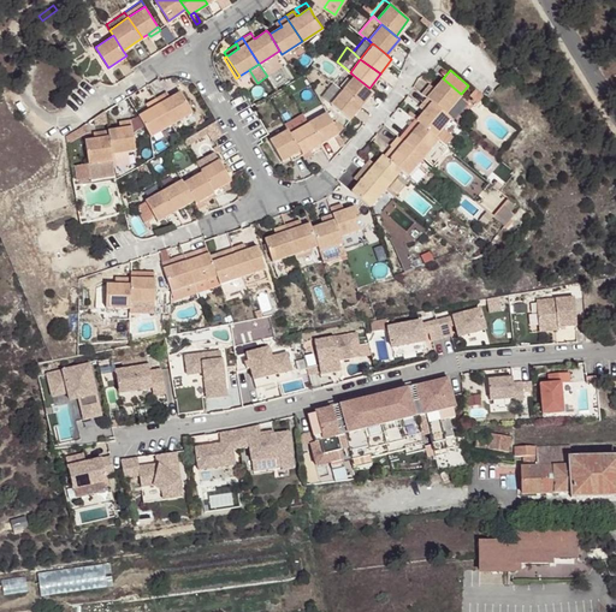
[(372,89),(369,88),(353,75),(342,89),(361,104),(372,89)]
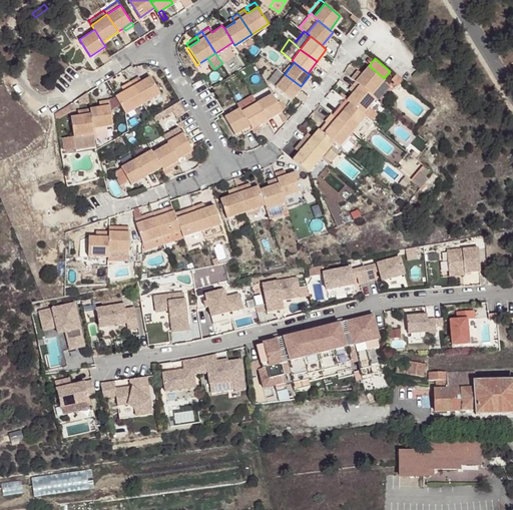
[(356,80),(371,93),(384,78),(369,65),(363,72),(360,75),(356,71),(352,76),(356,80)]
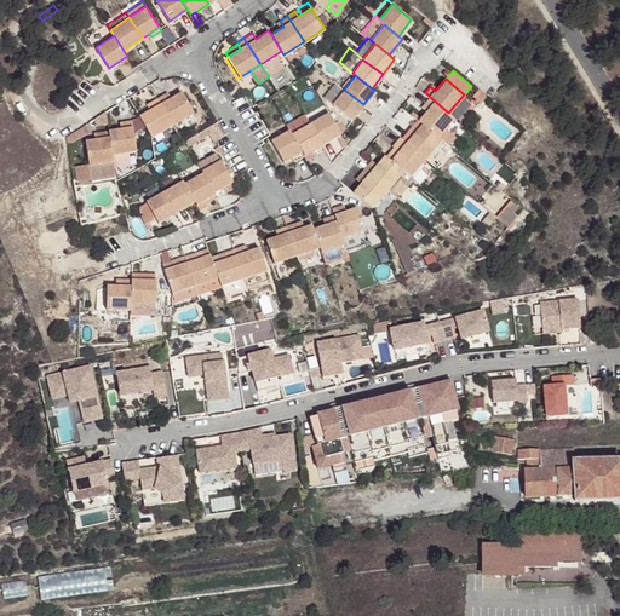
[(332,104),(344,90),(336,82),(323,98),(332,104)]
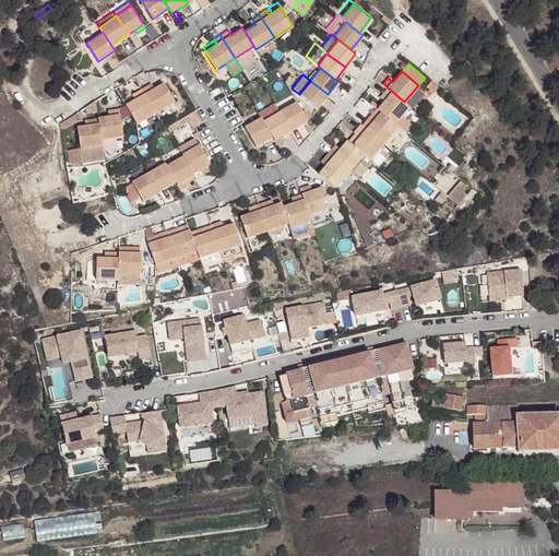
[(328,94),(310,81),(299,94),(318,108),(328,94)]
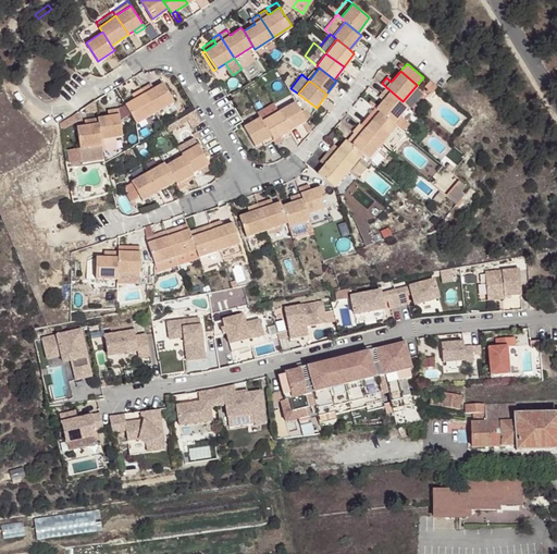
[(151,88),(148,83),(141,87),(155,111),(173,100),(162,82),(153,87),(151,88)]
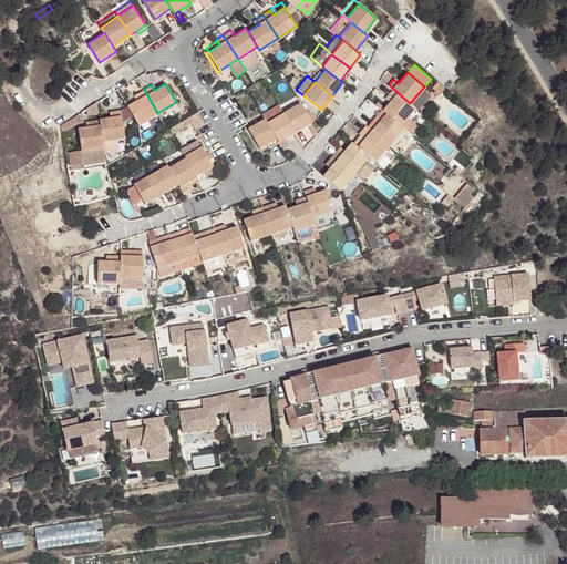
[(157,113),(144,89),(136,93),(140,99),(137,100),(127,105),(138,124),(157,113)]
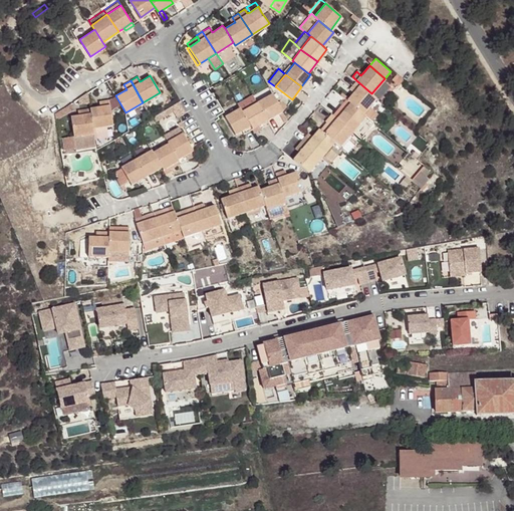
[(375,96),(371,93),(356,80),(351,85),(355,89),(354,91),(347,99),(350,102),(362,112),(369,104),(375,96)]
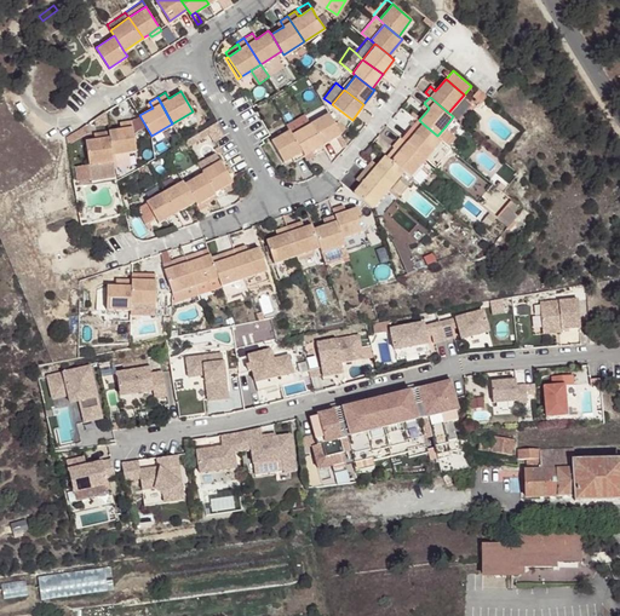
[(310,122),(322,144),(340,133),(328,111),(310,122)]
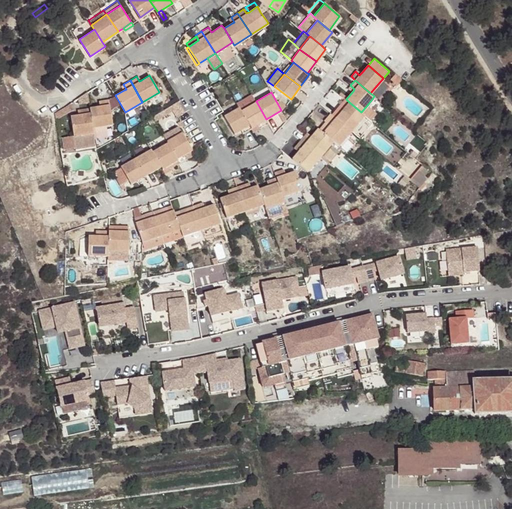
[(236,101),(239,106),(241,110),(256,101),(251,93),(236,101)]
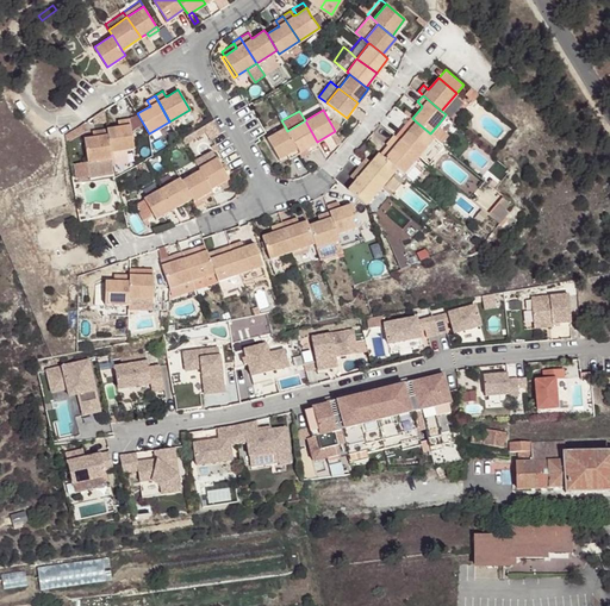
[(106,126),(110,150),(134,147),(129,117),(120,118),(122,125),(118,125),(106,126)]
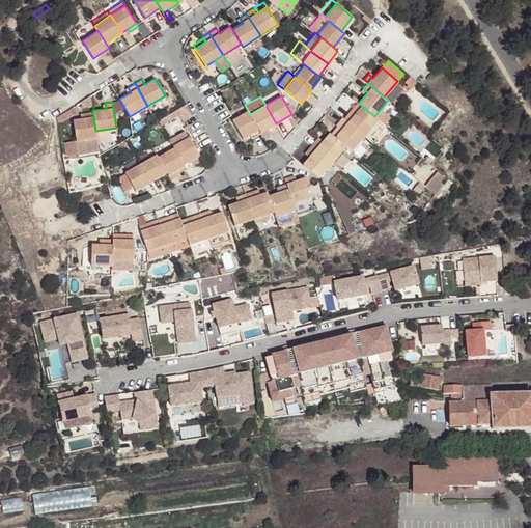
[(184,105),(175,110),(182,120),(190,116),(184,105)]
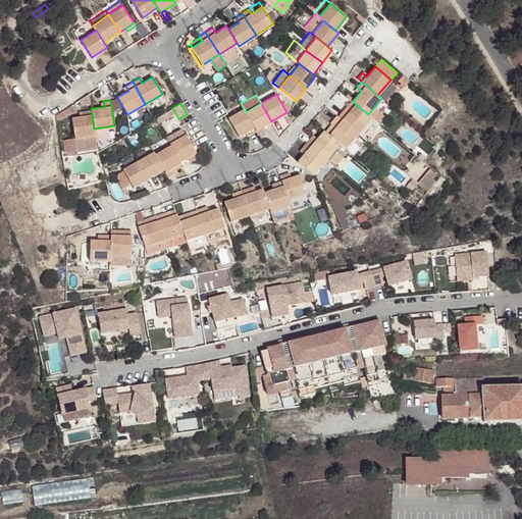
[(256,130),(271,121),(261,103),(246,112),(254,126),(256,130)]
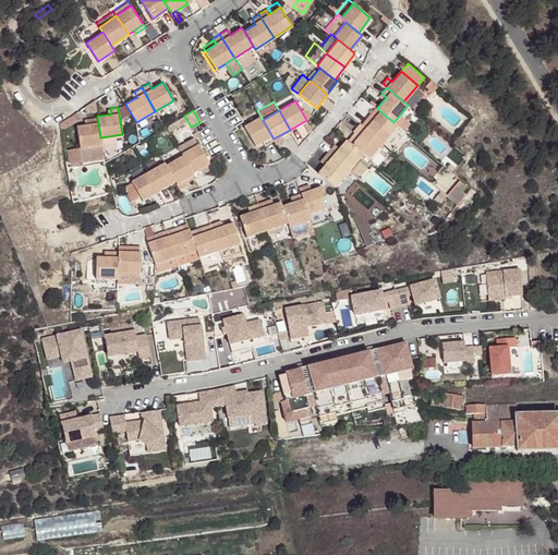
[(74,111),(60,121),(61,129),(79,118),(74,111)]
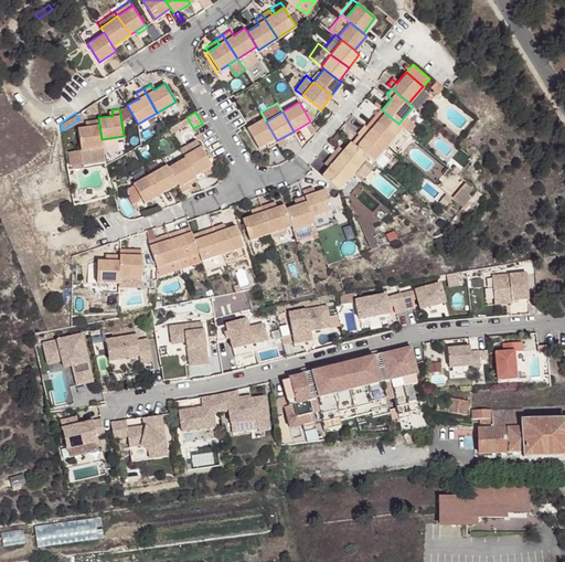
[(402,126),(398,124),(385,113),(379,120),(376,123),(371,118),(365,125),(387,142),(402,126)]
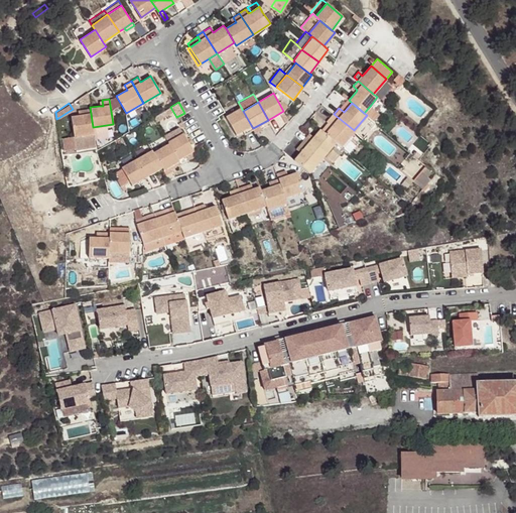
[(379,112),(371,105),(364,113),(367,115),(373,120),(379,112)]
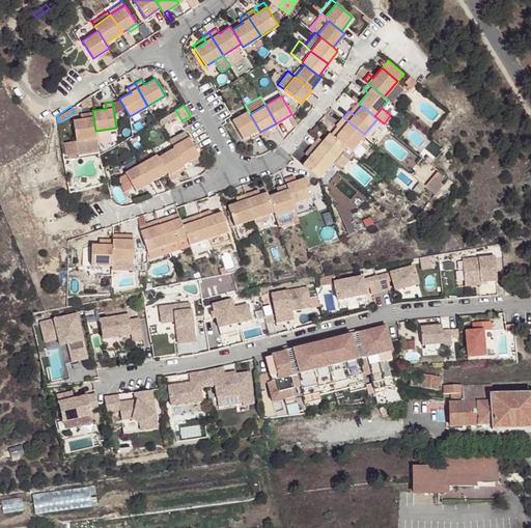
[(96,138),(95,131),(92,110),(85,111),(86,117),(81,118),(73,119),(76,139),(78,151),(99,148),(96,138)]
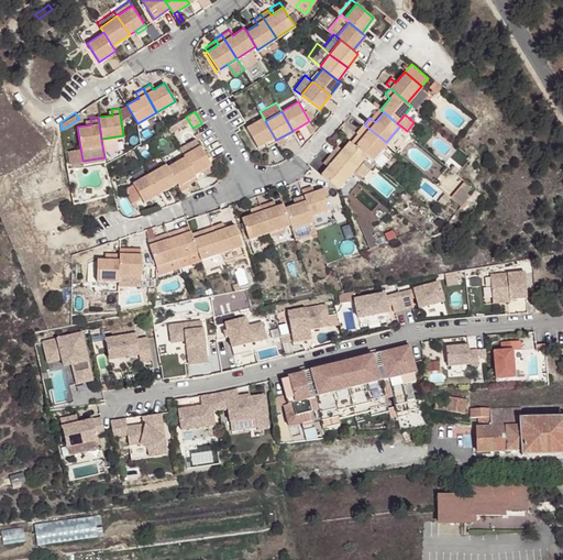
[(257,145),(274,136),(265,121),(263,117),(246,127),(257,145)]
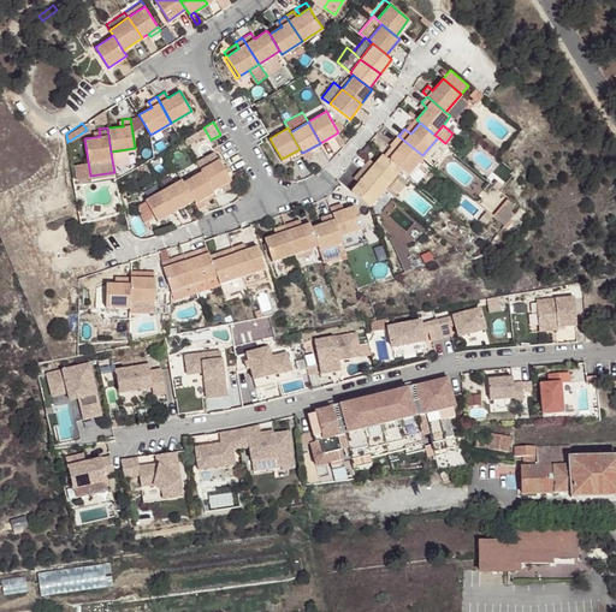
[(407,174),(422,155),(398,136),(394,142),(400,147),(397,149),(389,159),(401,168),(407,174)]
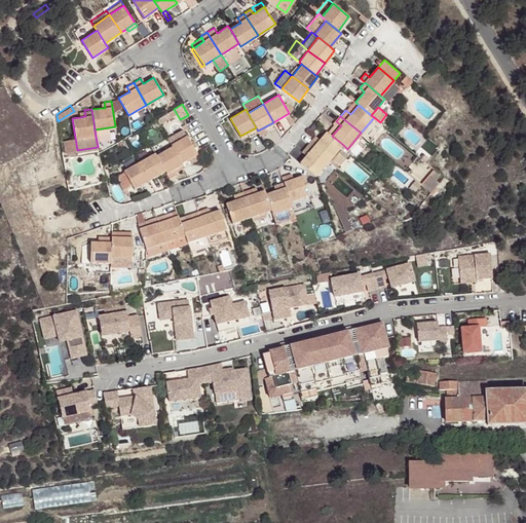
[(380,122),(374,117),(361,133),(367,138),(380,122)]
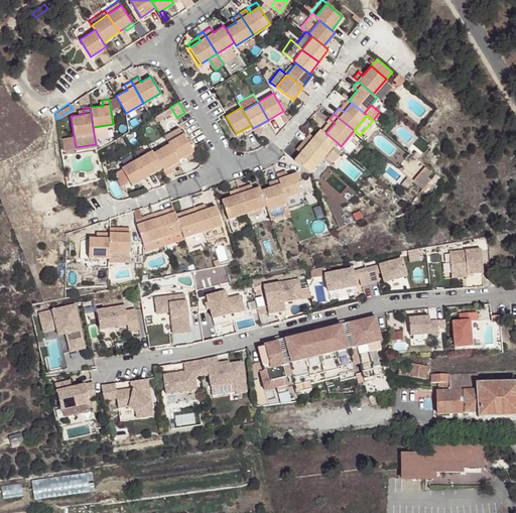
[(268,120),(253,128),(255,131),(270,123),(268,120)]
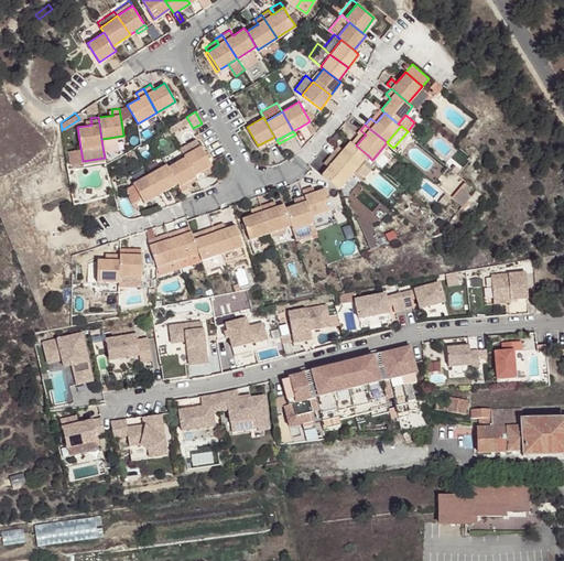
[(180,148),(184,154),(199,144),(196,138),(180,148)]
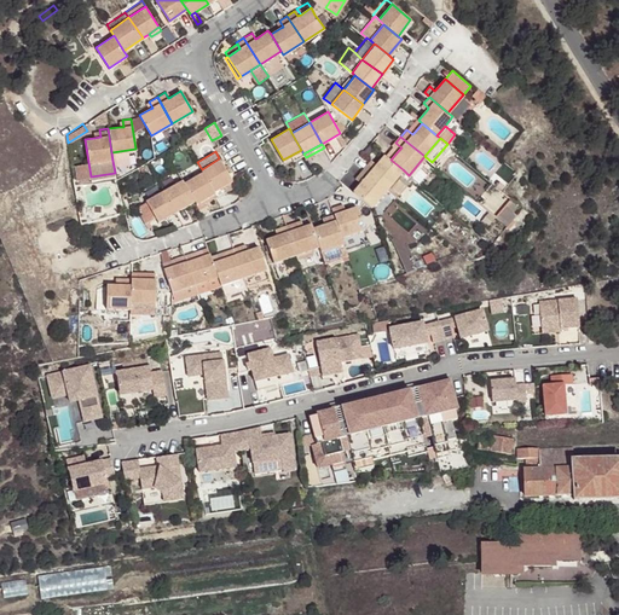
[(387,187),(403,169),(391,160),(383,154),(376,162),(374,164),(369,161),(364,167),(387,187)]
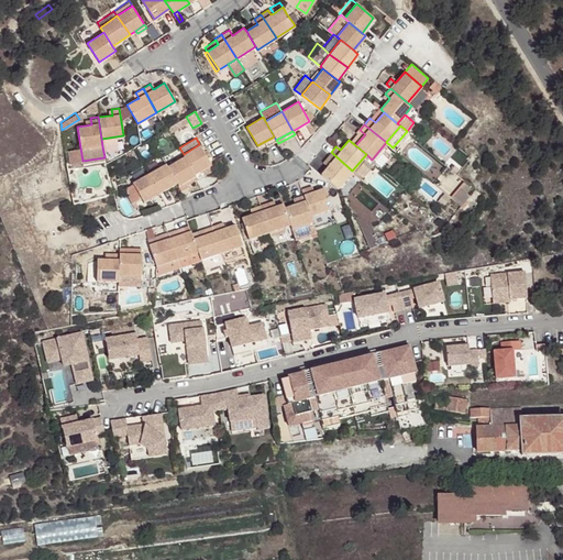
[(185,156),(194,174),(210,164),(199,144),(184,154),(185,156)]
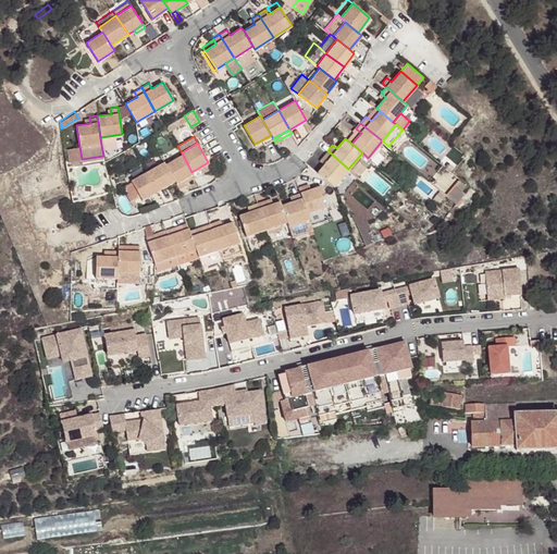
[(82,159),(79,146),(67,148),(70,161),(82,159)]
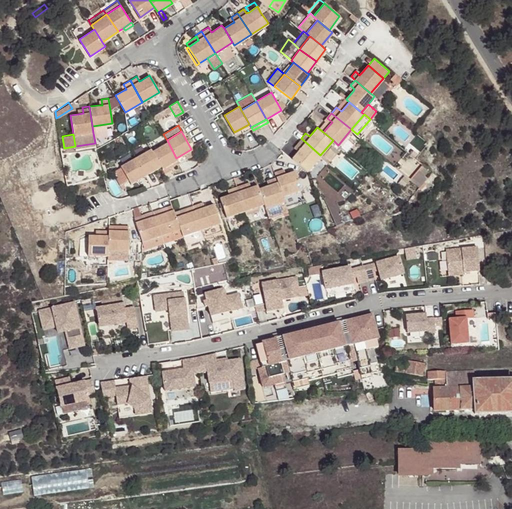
[(151,147),(153,150),(165,143),(160,134),(148,142),(151,147)]
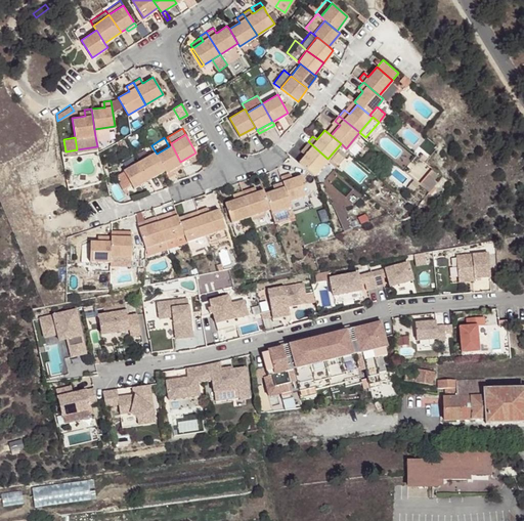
[(314,175),(328,159),(308,141),(303,147),(307,150),(305,154),(298,162),(314,175)]
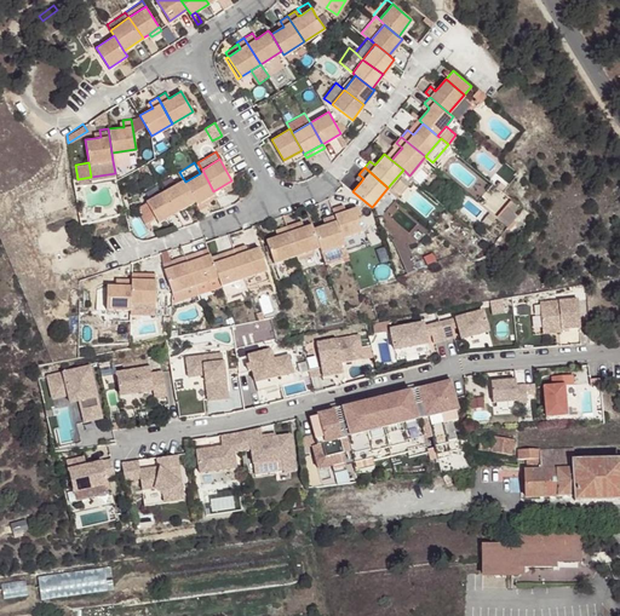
[(185,182),(195,200),(196,203),(205,199),(214,193),(213,191),(204,172),(200,173),(185,182)]
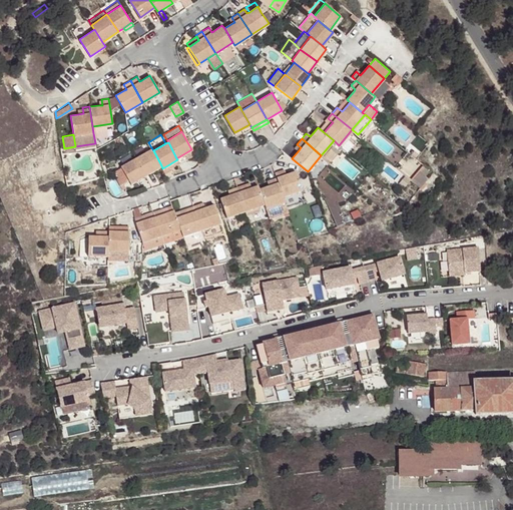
[(134,149),(137,155),(145,151),(142,145),(134,149)]
